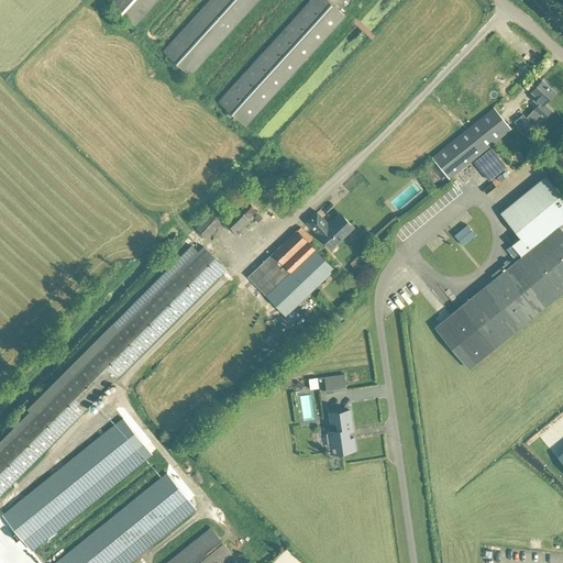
[(135,25),(156,0),(109,0),(108,1),(135,25)]
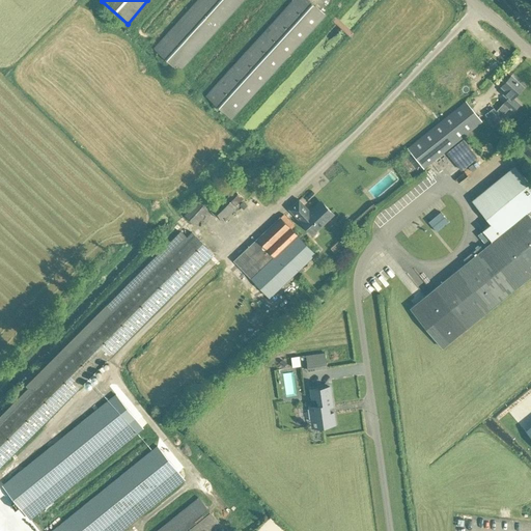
[(179,71),(243,0),(197,0),(155,48),(179,71)]
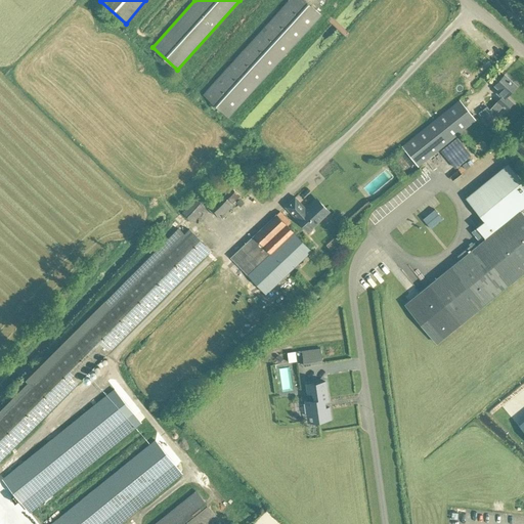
[(228,117),(321,15),(304,0),(289,0),(204,94),(228,117)]
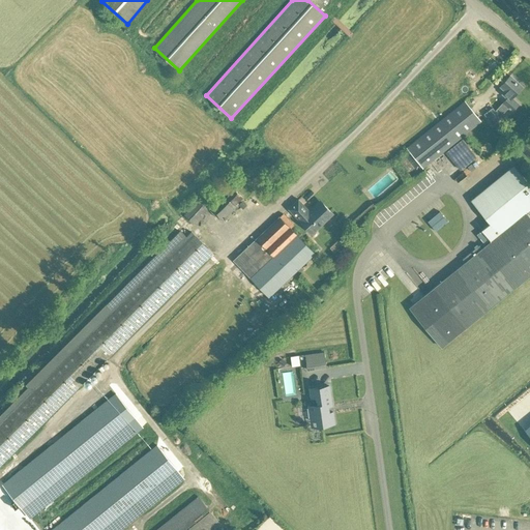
[(511,112),(518,104),(511,98),(522,87),(509,76),(500,86),(505,90),(502,94),(506,98),(495,111),(493,108),(483,114),(492,125),(501,118),(499,117),(507,108),(511,112)]
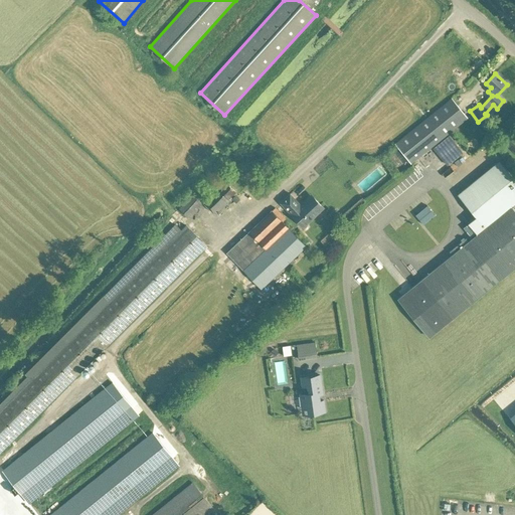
[(410,163),(467,118),(452,100),(395,144),(410,163)]
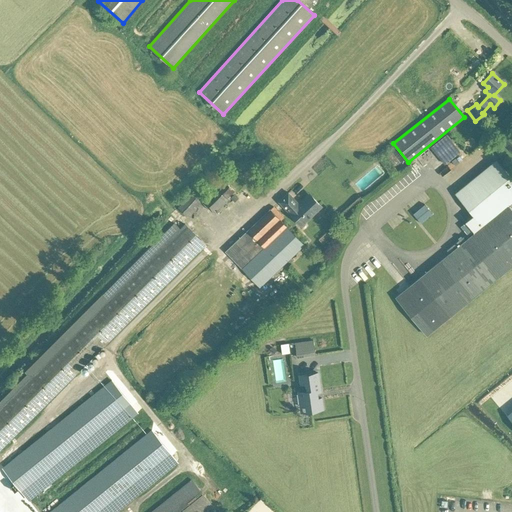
[(511,134),(510,133),(501,142),(511,152),(511,134)]
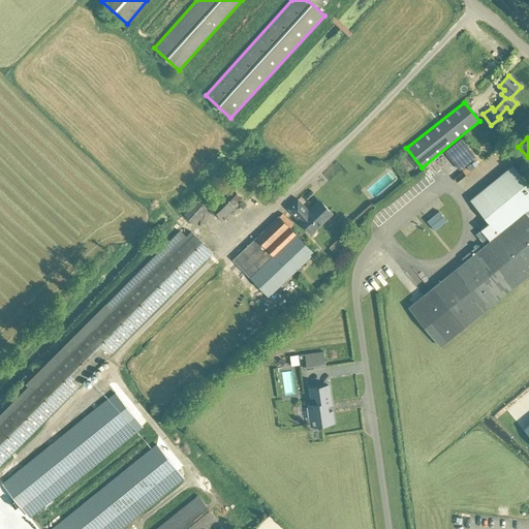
[(528,186),(512,165),(471,199),(489,222),(480,229),(490,241),(480,249),(478,245),(462,258),(464,262),(409,307),(440,346),(528,274),(528,186)]
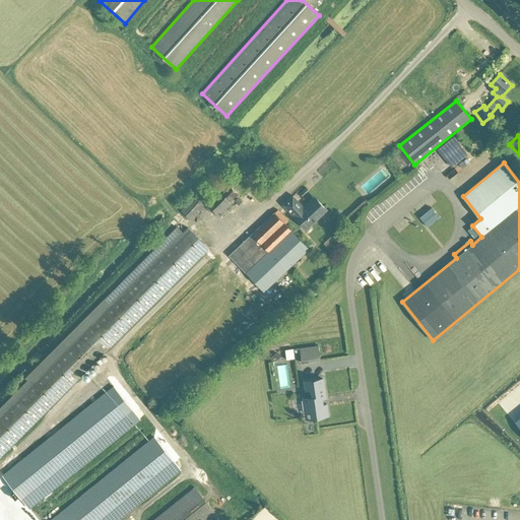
[(239,193),(229,183),(220,192),(218,190),(205,203),(218,217),(233,203),(231,201),(234,199),(239,204),(243,200),(238,197),(237,198),(236,197),(239,193)]
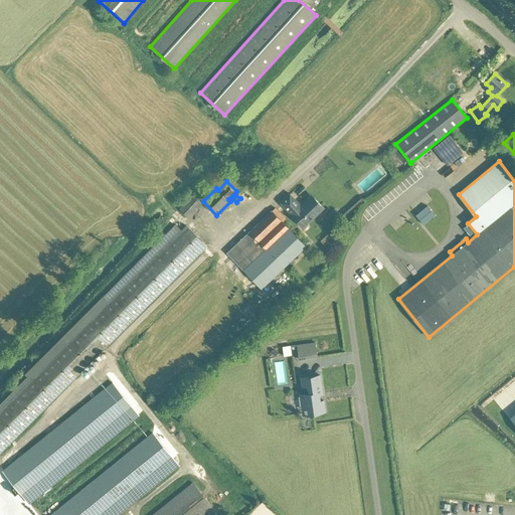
[(188,217),(202,203),(192,194),(179,208),(188,217)]
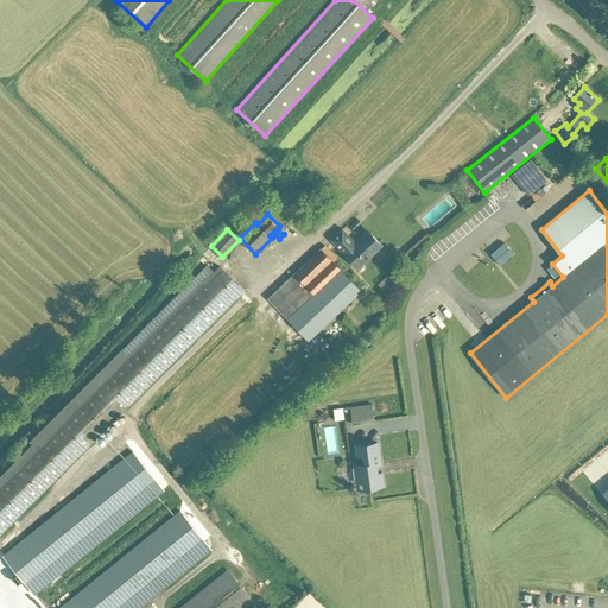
[(354,241),(342,229),(331,240),(358,267),(380,245),(367,232),(358,241),(356,239),(354,241)]
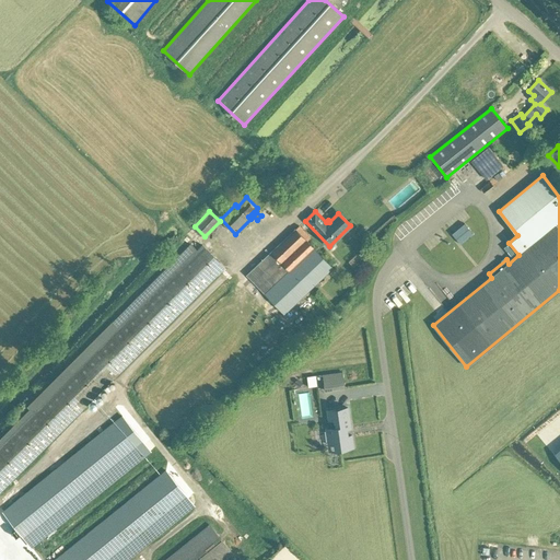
[(461,244),(473,234),(464,223),(452,234),(461,244)]
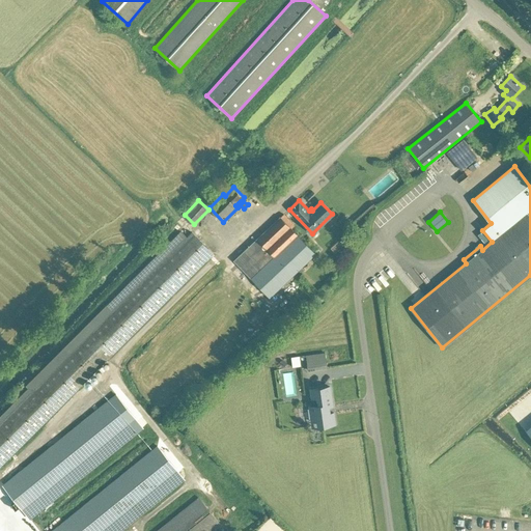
[(269,298),(314,255),(315,255),(280,218),(234,261),(269,298)]
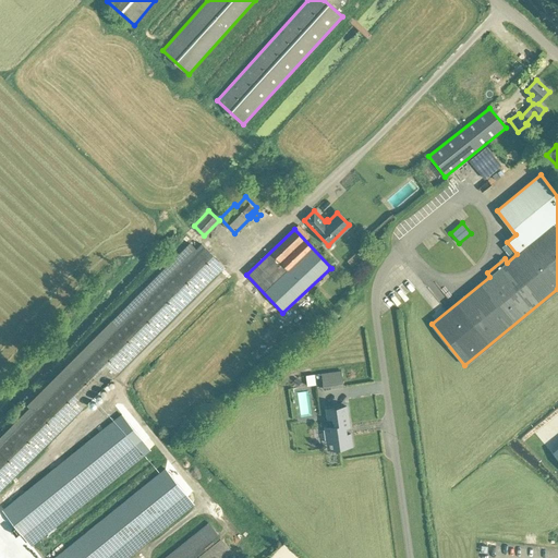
[(0,489),(223,267),(201,244),(0,445),(0,489)]
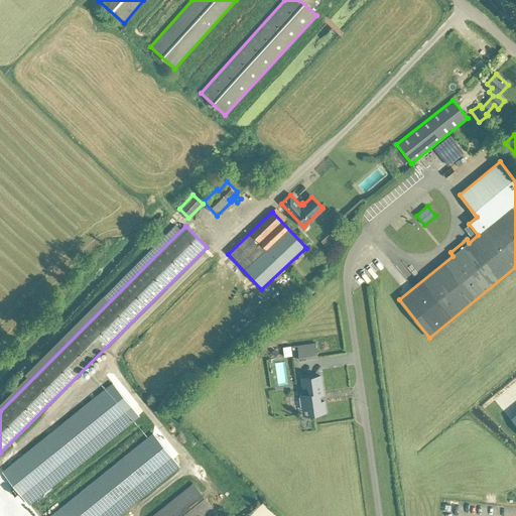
[(361,284),(377,271),(373,267),(357,280),(361,284)]
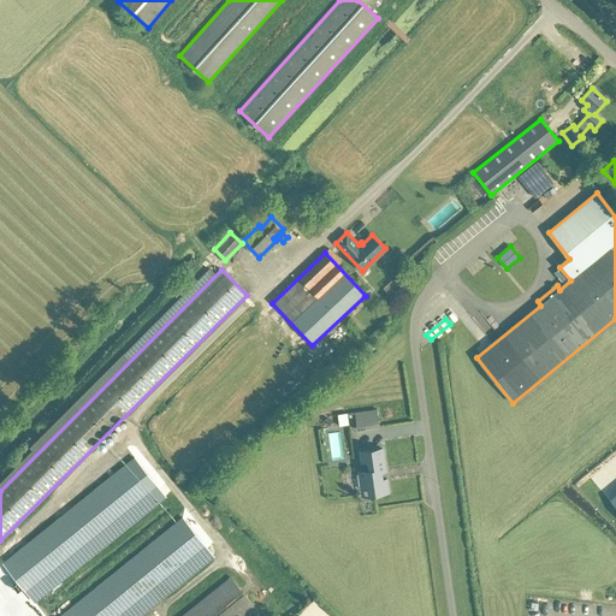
[(379,425),(377,409),(355,413),(357,427),(379,425)]
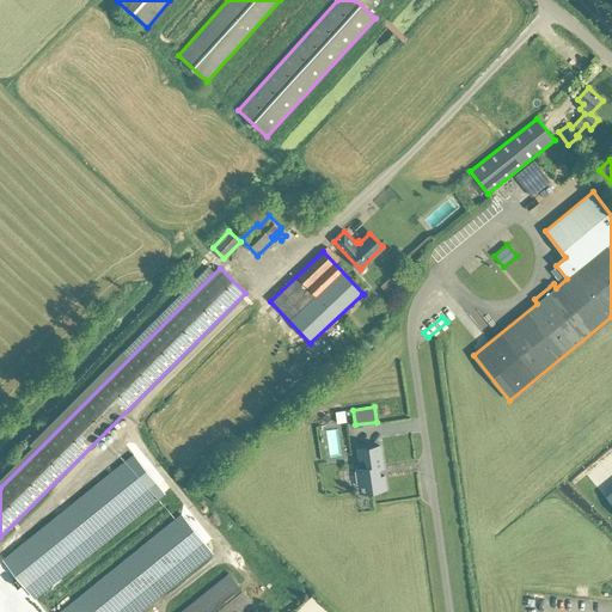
[(359,485),(367,484),(368,491),(386,488),(384,476),(380,476),(379,469),(383,467),(380,446),(357,448),(360,459),(362,459),(363,467),(356,469),(359,485)]
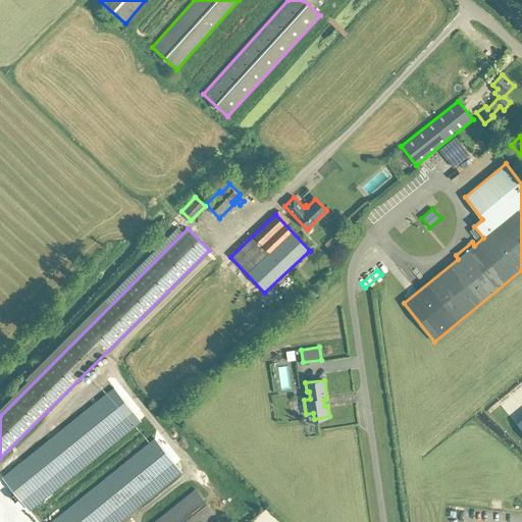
[(23,503),(135,414),(113,387),(3,477),(23,503)]
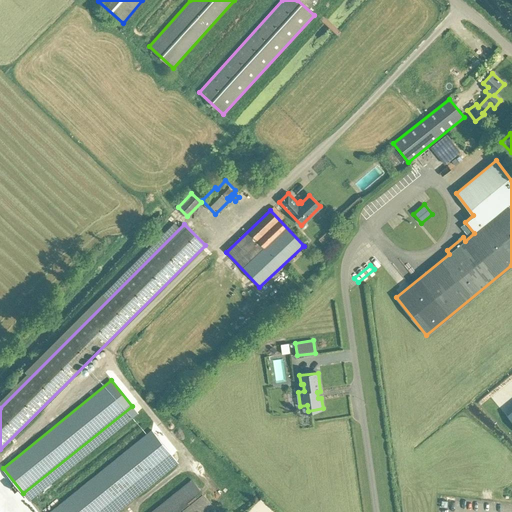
[(102,511),(172,456),(152,430),(49,511),(102,511)]
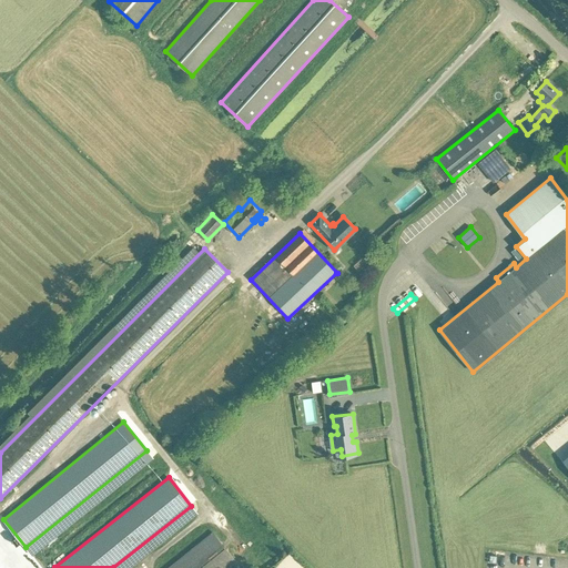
[(225,567),(235,560),(213,533),(168,567),(225,567)]
